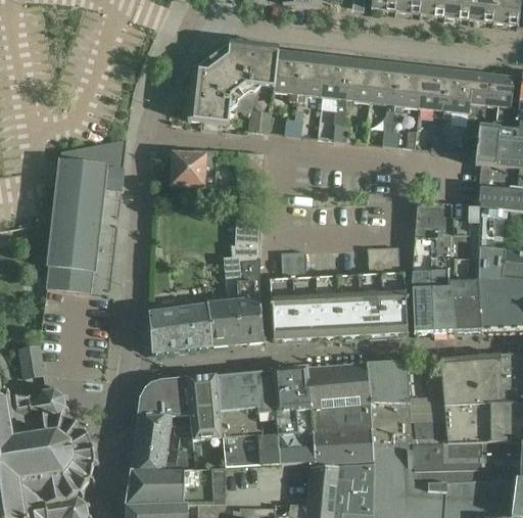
[(396,10),(397,0),(371,0),(370,7),(396,10)]
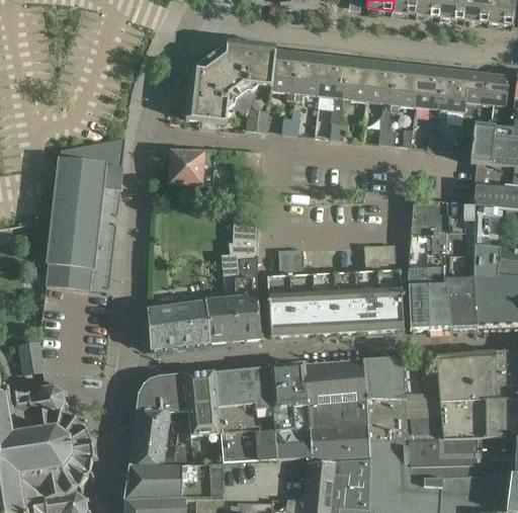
[(417,13),(418,0),(394,0),(393,10),(417,13)]
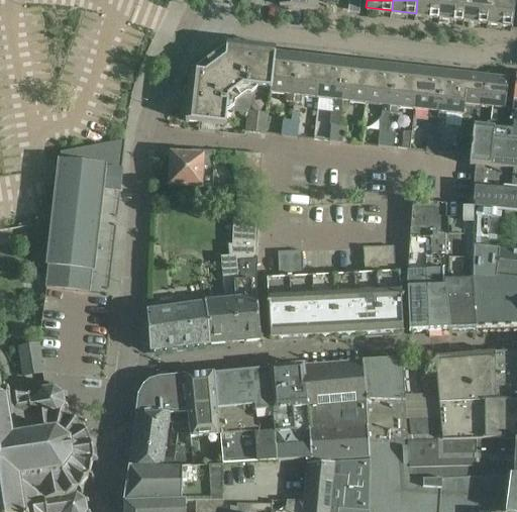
[(439,15),(440,0),(417,0),(416,13),(439,15)]
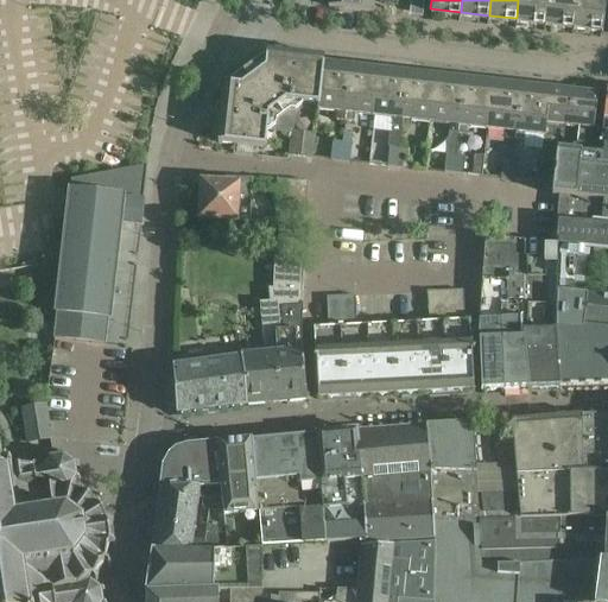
[(518,0),(517,18),(545,21),(548,0),(518,0)]
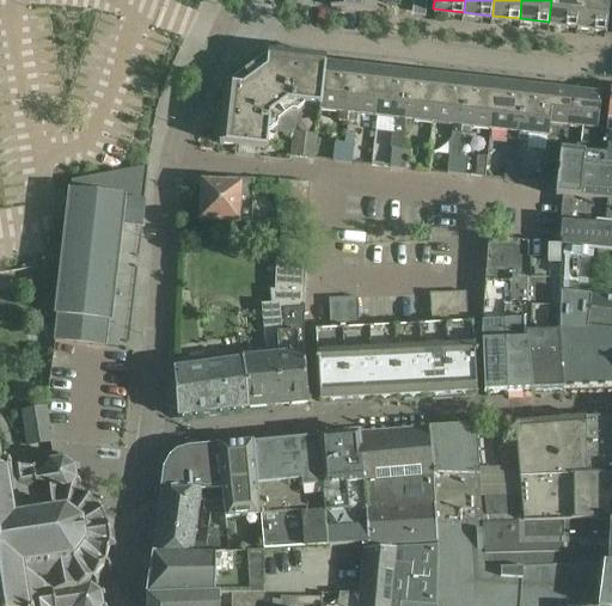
[(551,0),(549,22),(577,25),(580,0),(551,0)]
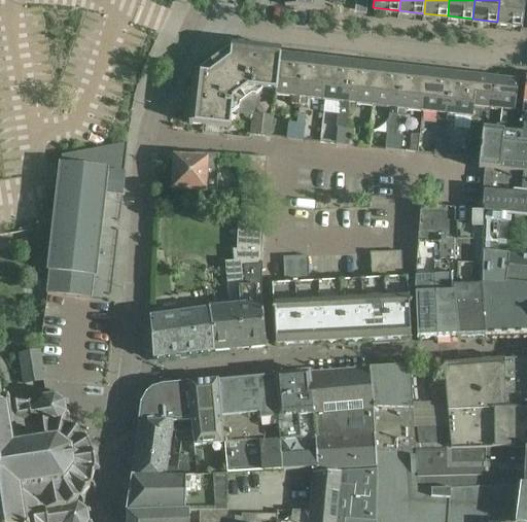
[(499,0),(497,22),(522,24),(524,0),(499,0)]
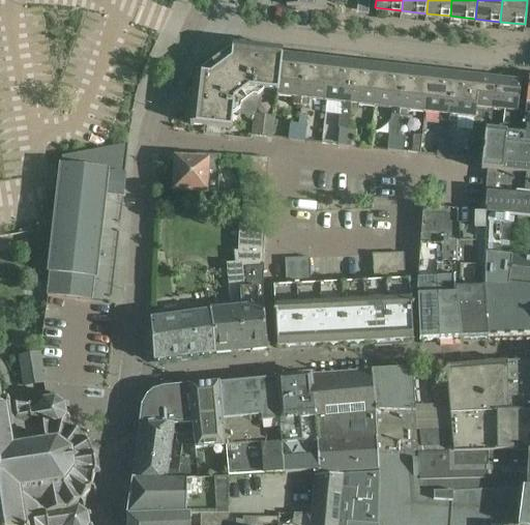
[(281,51),(282,51),(282,47),(231,41),(230,56),(209,71),(195,69),(189,120),(230,125),(233,105),(239,106),(240,101),(252,92),(256,92),(257,86),(276,88),(281,51)]
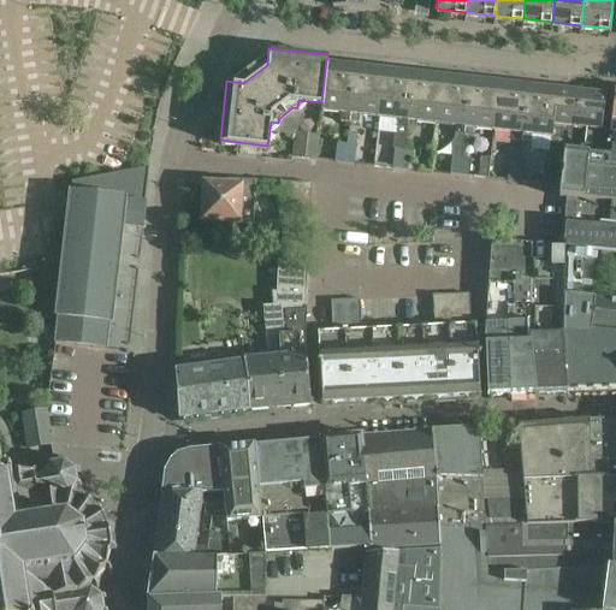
[(355,63),(327,59),(326,59),(321,102),(320,107),(341,110),(339,117),(349,118),(355,63)]
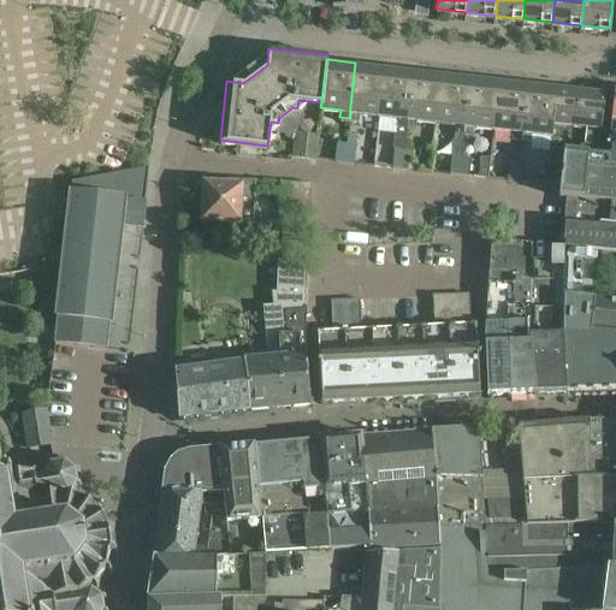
[(378,113),(384,66),(355,63),(349,118),(359,119),(360,111),(378,113)]
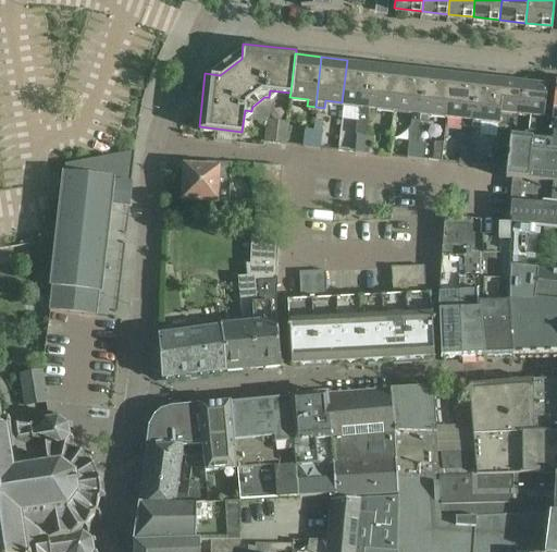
[(373,62),(347,60),(342,102),(359,105),(358,112),(367,113),(373,62)]
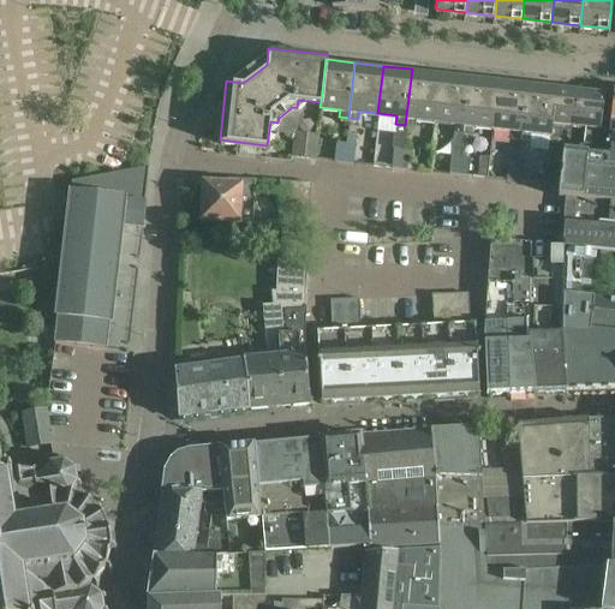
[(441,72),(412,69),(405,125),(415,125),(416,118),(435,120),(441,72)]
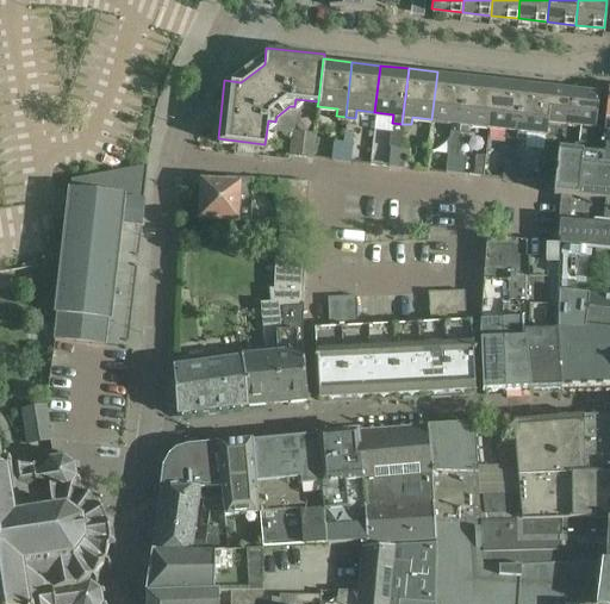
[(465,75),(437,72),(431,119),(450,120),(449,129),(459,130),(465,75)]
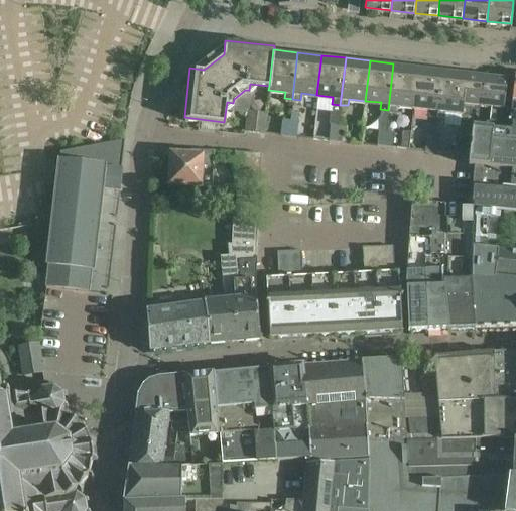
[(417,66),(393,64),(388,110),(396,111),(397,104),(413,106),(417,66)]
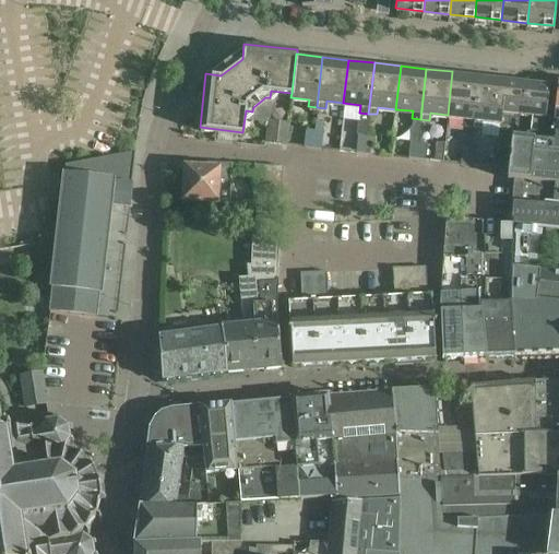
[(473,125),(478,74),(452,71),(448,115),(465,117),(464,124),(473,125)]
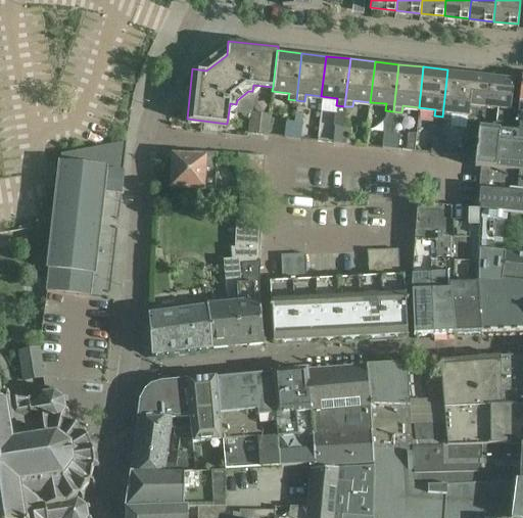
[(472,73),(447,69),(442,116),(450,118),(452,111),(467,113),(472,73)]
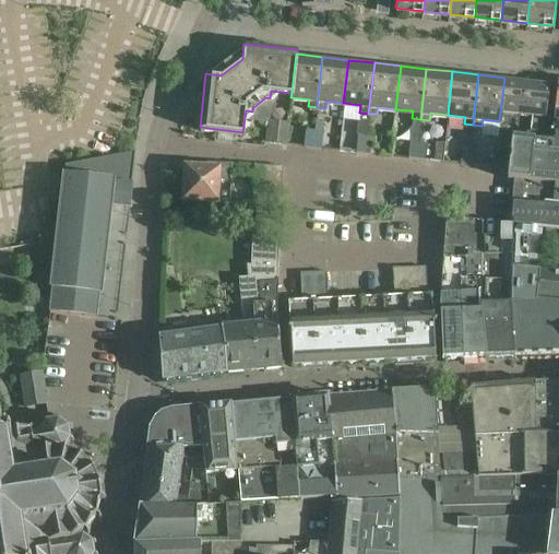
[(521,113),(532,114),(530,128),(543,130),(548,82),(504,78),(499,121),(500,121),(501,114),(520,115),(521,113)]
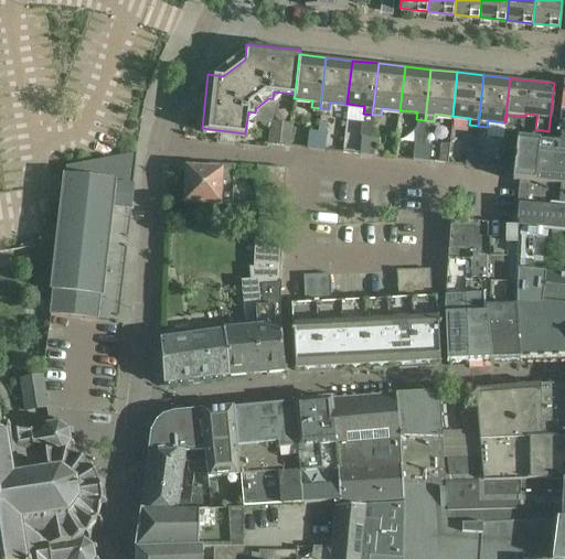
[(113,127),(114,129),(125,124),(119,114),(100,124),(105,131),(113,127)]
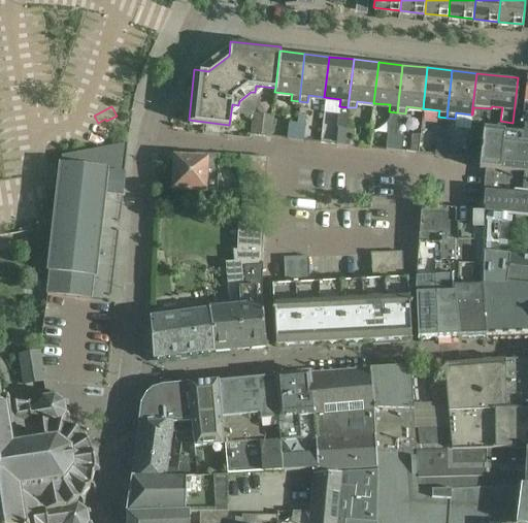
[(272,112),(253,110),(251,130),(270,133),(272,112)]
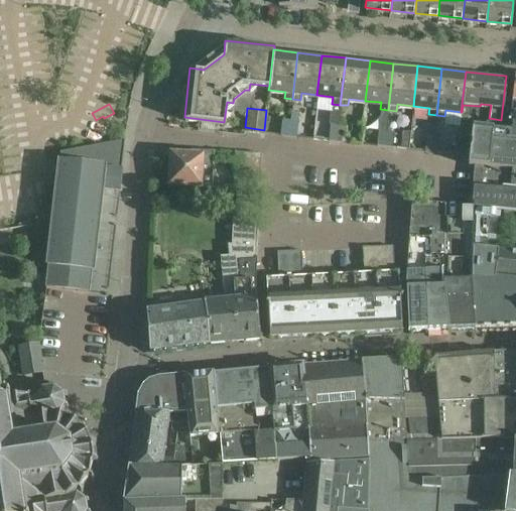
[(288,132),(290,117),(282,116),(280,131),(288,132)]
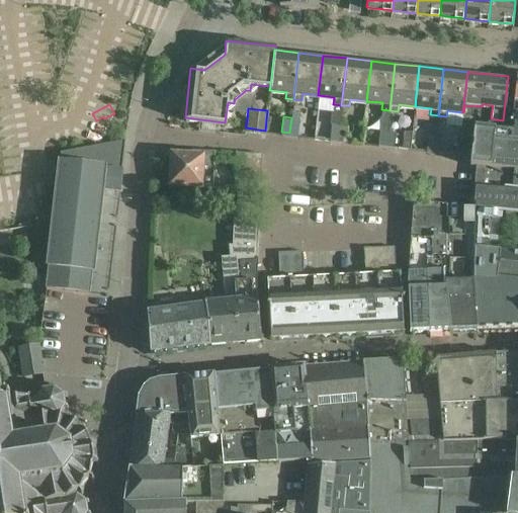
[(299,118),(291,117),(289,133),(297,134),(299,118)]
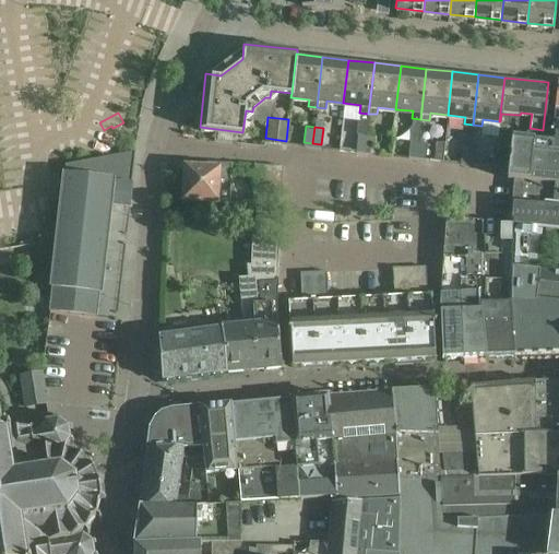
[(356,149),(365,150),(366,133),(357,132),(356,149)]
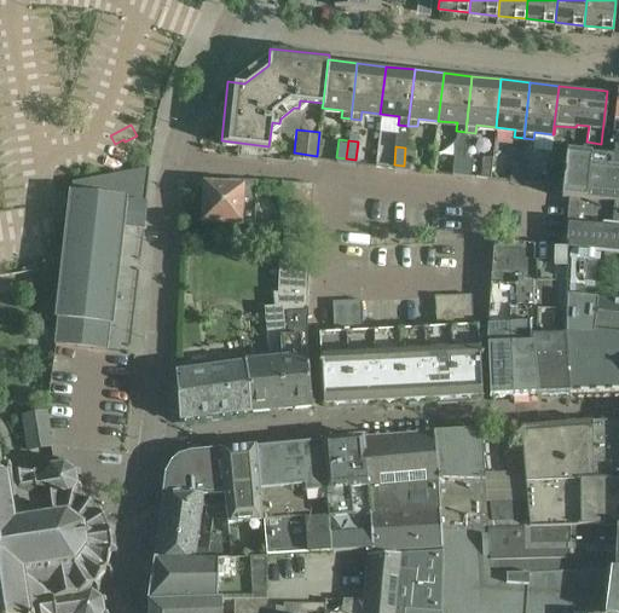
[(415,149),(405,148),(404,166),(414,167),(415,149)]
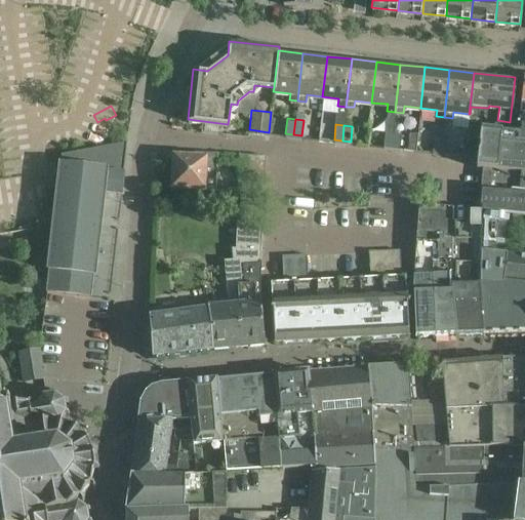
[(524,130),(519,130),(480,126),(476,164),(482,165),(482,167),(509,168),(524,170),(524,130)]
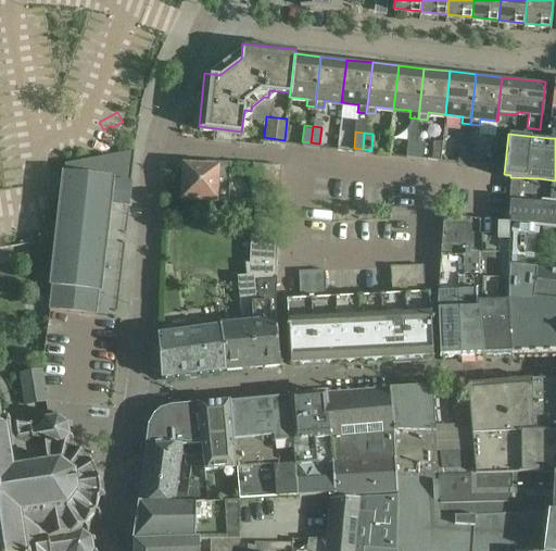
[(406,153),(414,154),(416,138),(407,137),(406,153)]
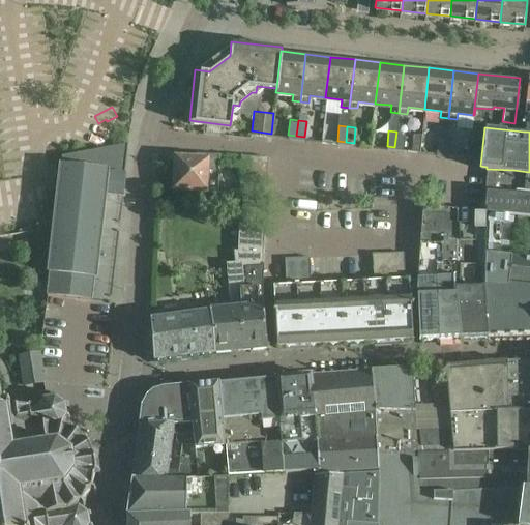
[(396,132),(394,147),(403,148),(405,133),(396,132)]
